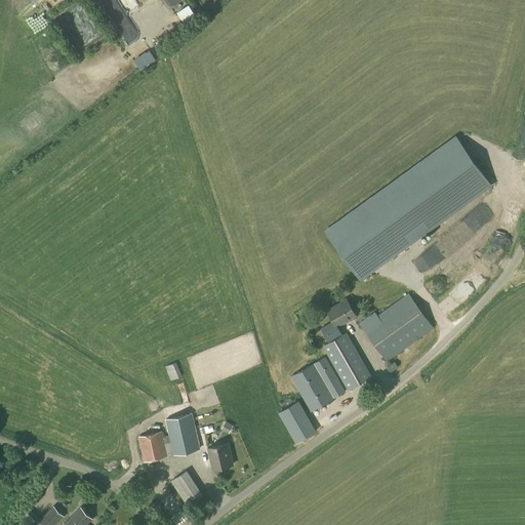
[(490,185),(456,138),(327,233),(361,279),(490,185)]
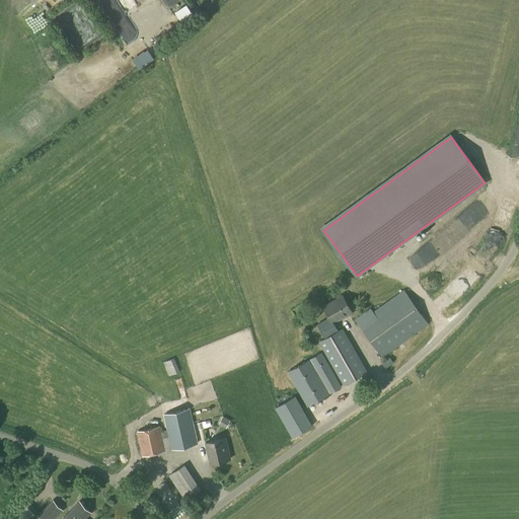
[(429,324),(403,290),(373,312),(370,308),(355,318),(357,323),(382,358),(429,324)]
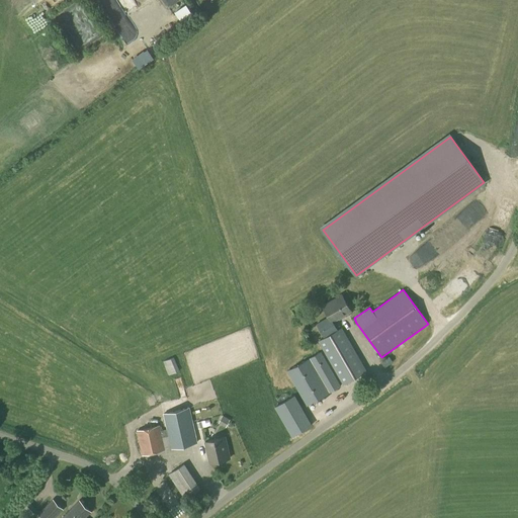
[(338,330),(333,321),(350,312),(341,294),(322,306),(328,317),(316,323),(324,338),(318,342),(343,385),(367,371),(342,327),(338,330)]
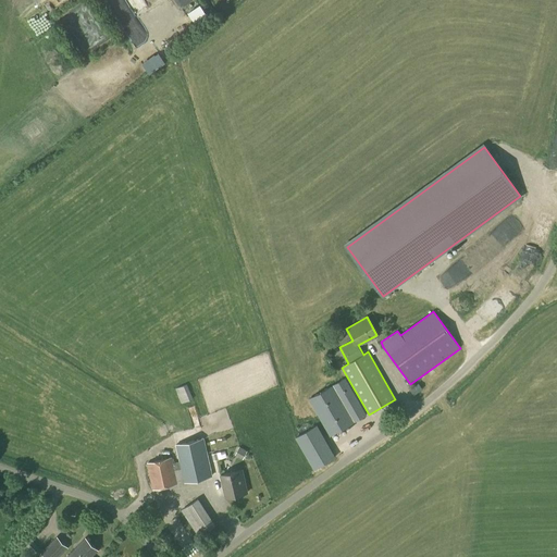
[(330,437),(367,416),(345,378),(308,399),(330,437)]
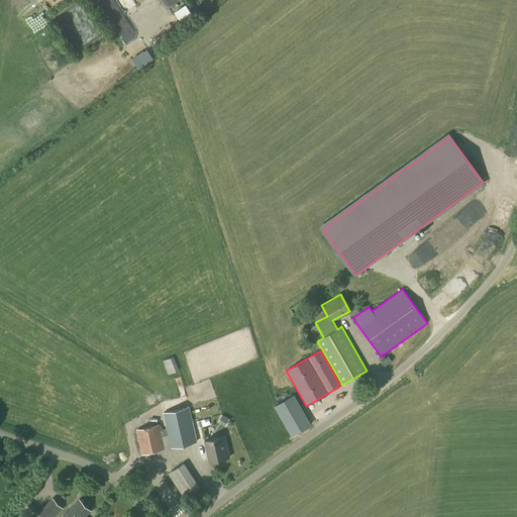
[(384,367),(392,360),(388,355),(380,362),(384,367)]
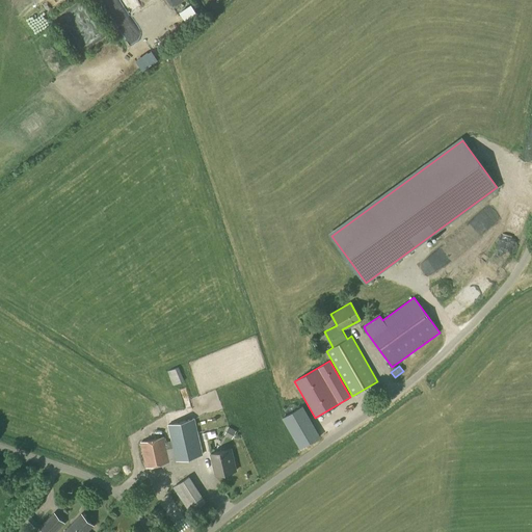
[(174,386),(184,381),(179,367),(167,371),(174,386)]
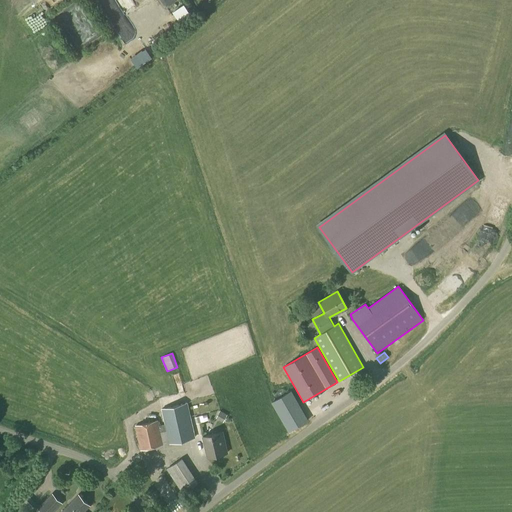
[(288,432),(308,420),(292,391),(271,402),(288,432)]
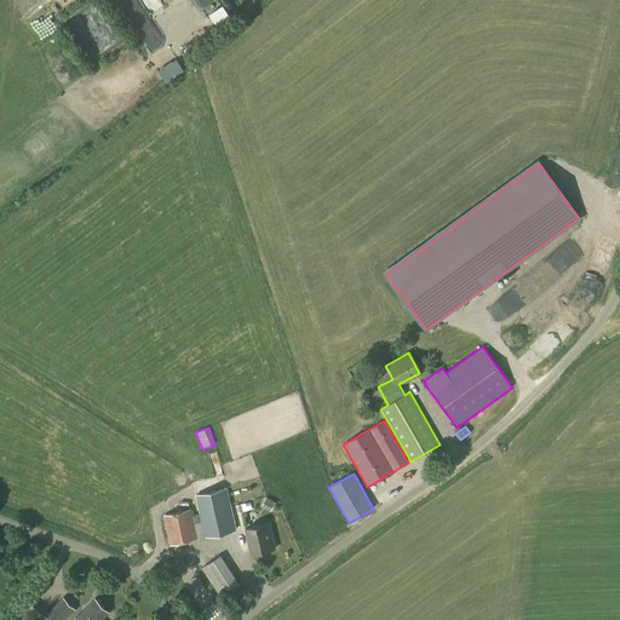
[(236,529),(227,488),(195,495),(199,514),(191,515),(190,510),(164,516),(171,545),(236,529)]
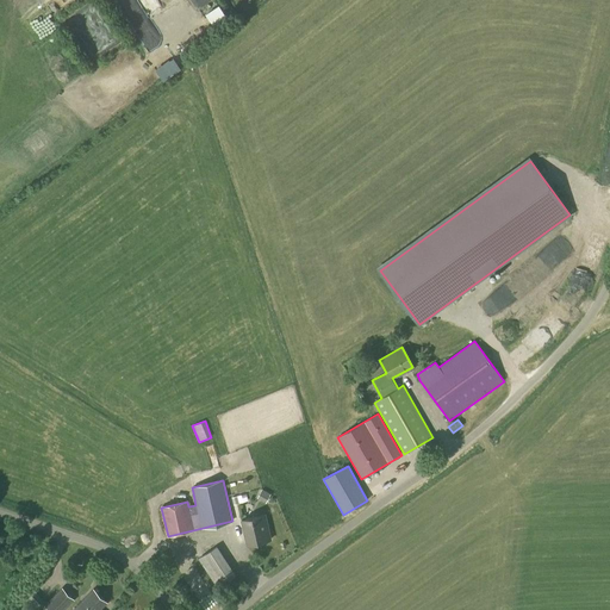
[(232,505),(248,502),(246,495),(231,497),(232,505)]
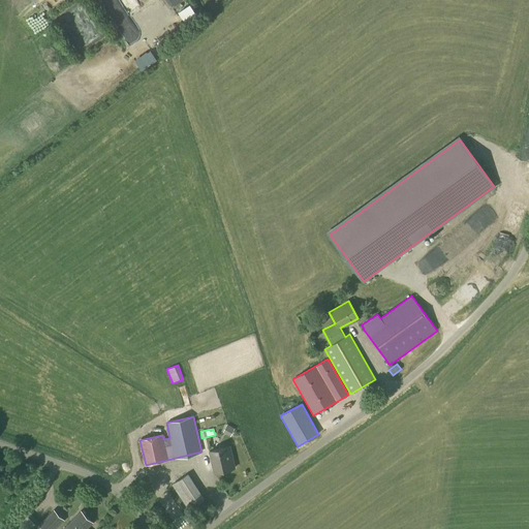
[(214,473),(225,470),(235,468),(229,446),(209,452),(214,473)]
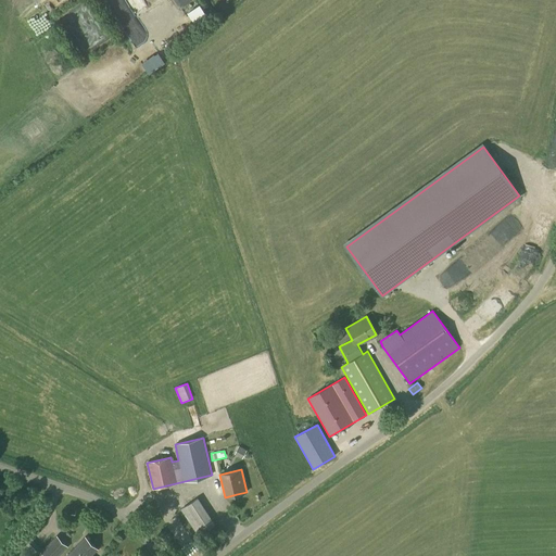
[(199,535),(215,525),(198,497),(180,509),(199,535)]
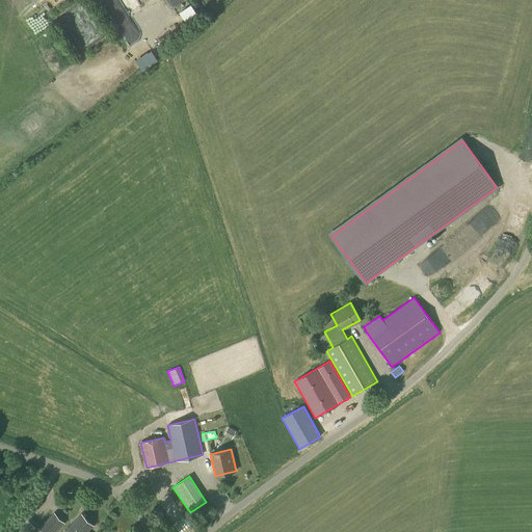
[(42,531),(56,531),(65,524),(54,512),(38,528),(42,531)]
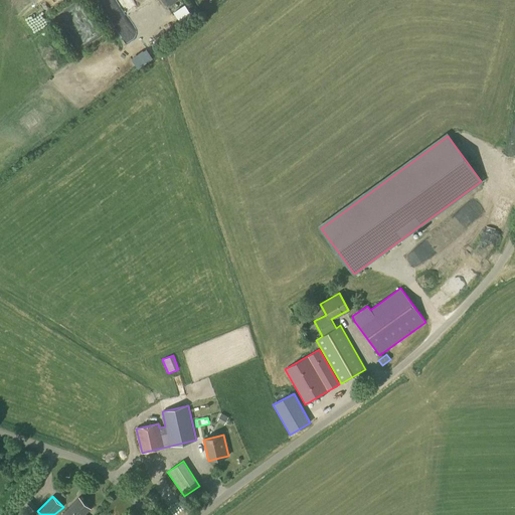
[(86,514),(84,514),(91,509),(78,498),(66,511),(62,514),(86,514)]
